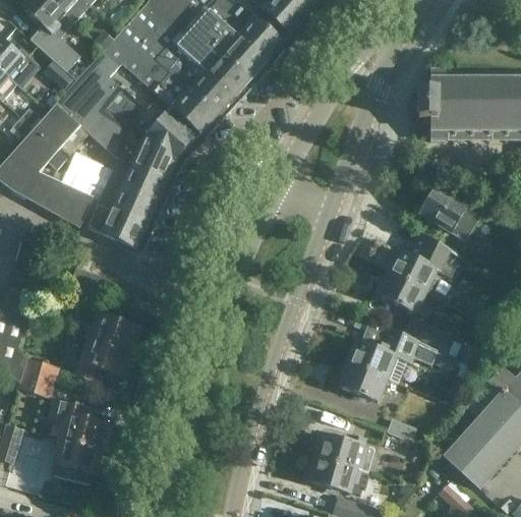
[(74,21),(50,0),(27,0),(22,6),(43,24),(30,39),(54,60),(66,71),(80,56),(60,38),(74,21)]
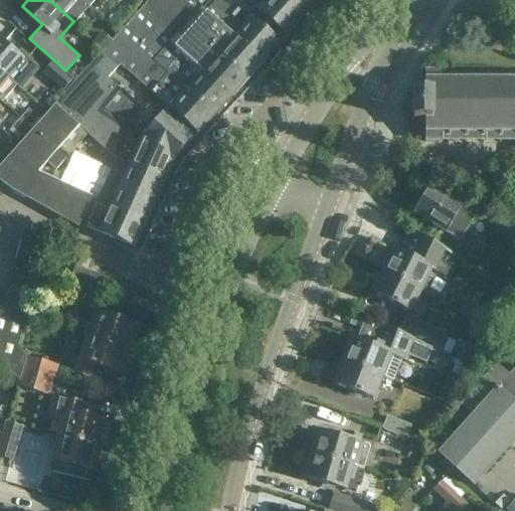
[(49,0),(73,21),(74,22),(89,5),(82,0),(49,0)]
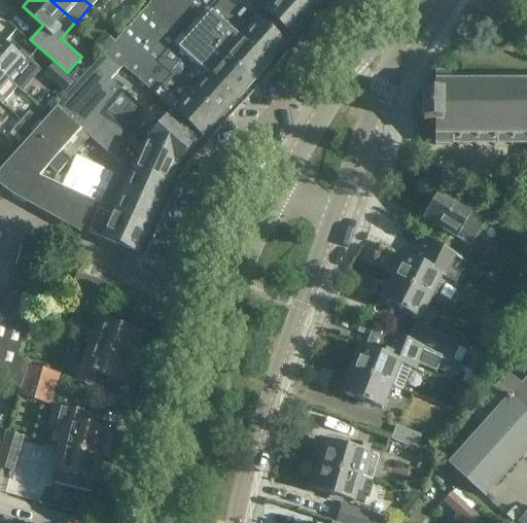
[(157,61),(174,42),(190,24),(207,6),(206,5),(201,10),(189,0),(149,0),(124,30),(118,36),(103,53),(119,68),(124,63),(171,107),(168,111),(198,137),(201,134),(201,135),(218,115),(190,91),(187,88),(157,61)]
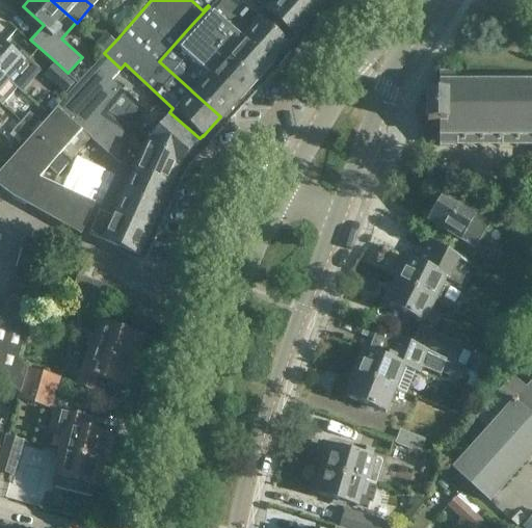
[(214,8),(213,9),(222,18),(270,61),(288,42),(241,0),(237,5),(231,0),(212,0),(209,4),(214,8)]
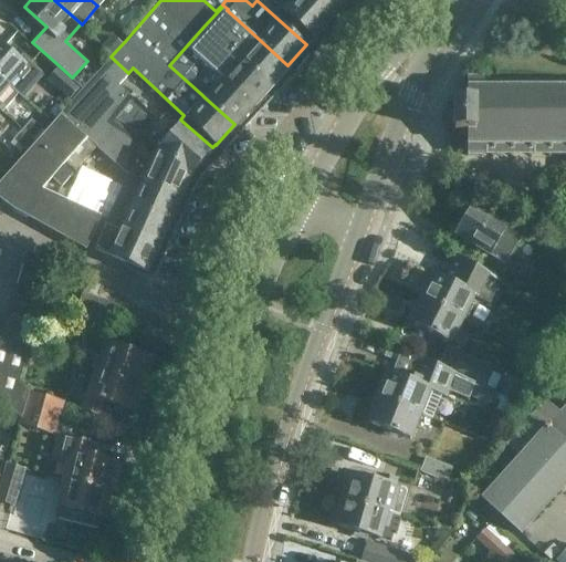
[(273,0),(281,7),(314,38),(332,17),(313,0),(273,0)]
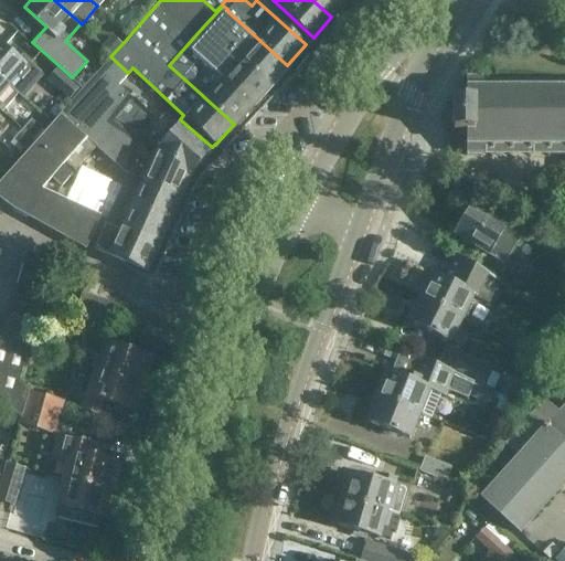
[(312,0),(331,17),(345,0),(312,0)]
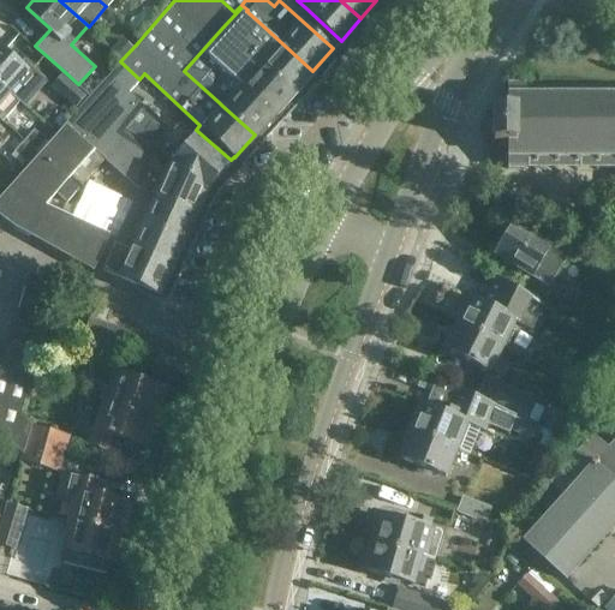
[(312,71),(257,21),(246,11),(246,12),(242,7),(222,28),(258,60),(293,93),(312,71)]
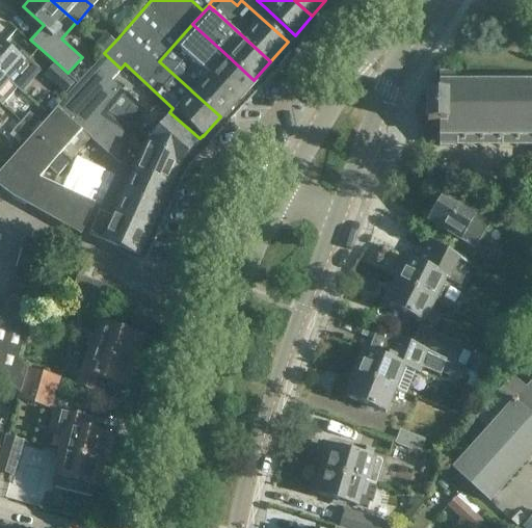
[(223,52),(192,24),(176,43),(189,54),(237,98),(254,80),(223,52)]
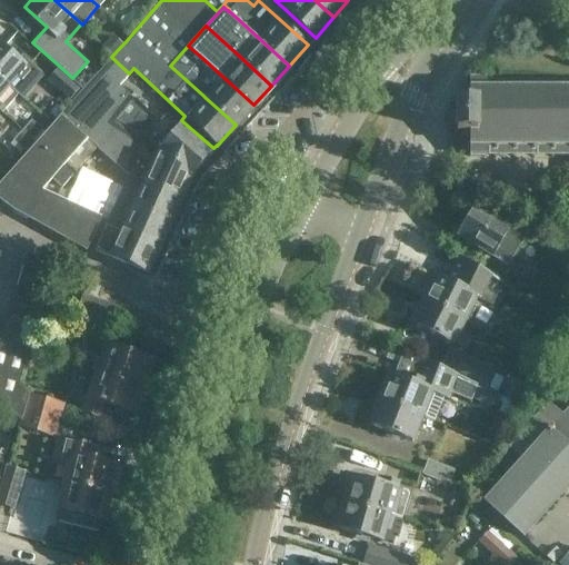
[(0,76),(9,83),(17,75),(22,79),(30,70),(7,49),(11,45),(0,35),(0,76)]
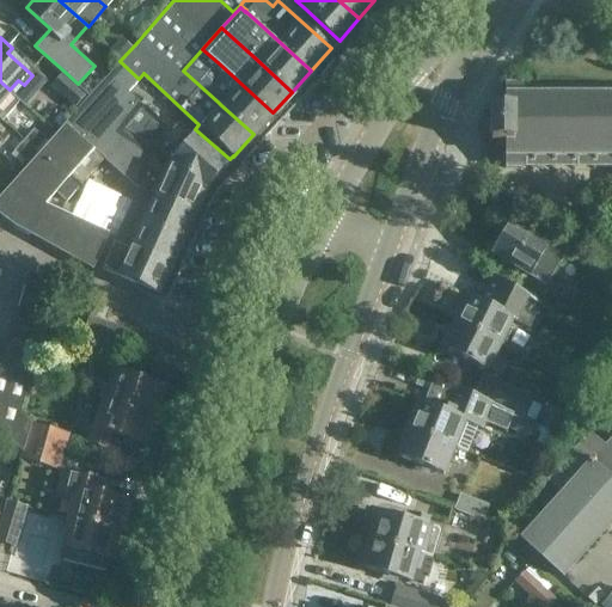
[(273,112),(218,62),(202,49),(183,71),(218,102),(254,134),(273,112)]
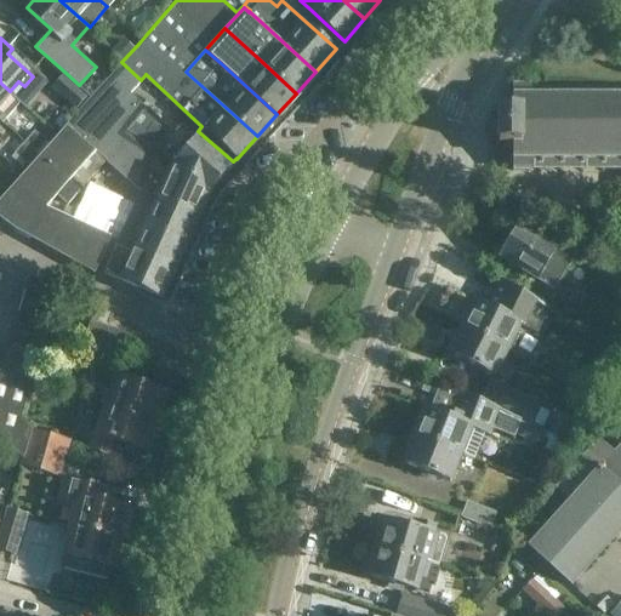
[(141,80),(121,62),(67,123),(106,157),(141,188),(198,215),(209,189),(229,167),(228,166),(233,161),(198,131),(193,136),(174,119),(167,125),(131,90),(141,80)]
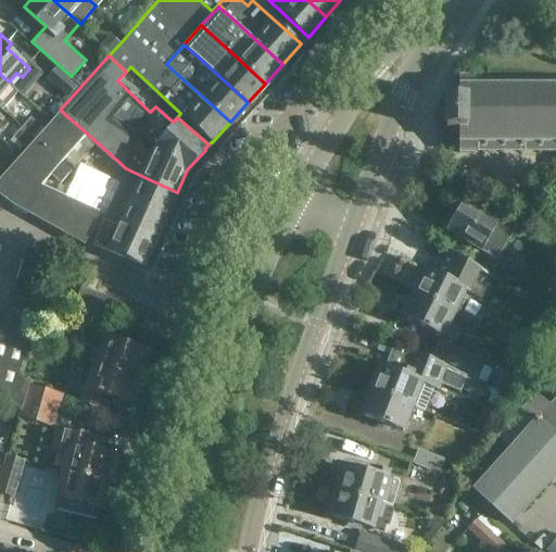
[(78,84),(71,76),(58,64),(46,76),(67,97),(78,84)]
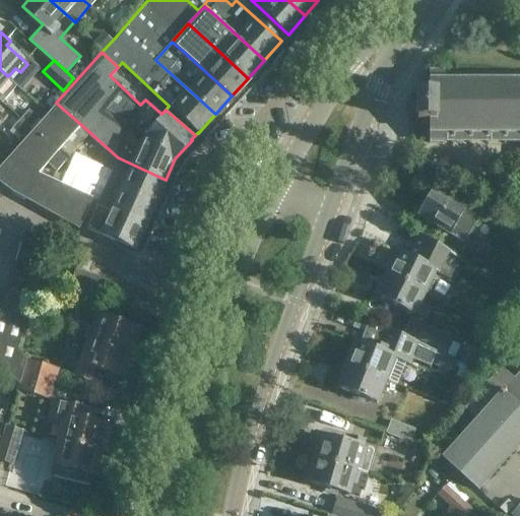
[(8,76),(0,69),(0,94),(5,89),(0,85),(8,76)]
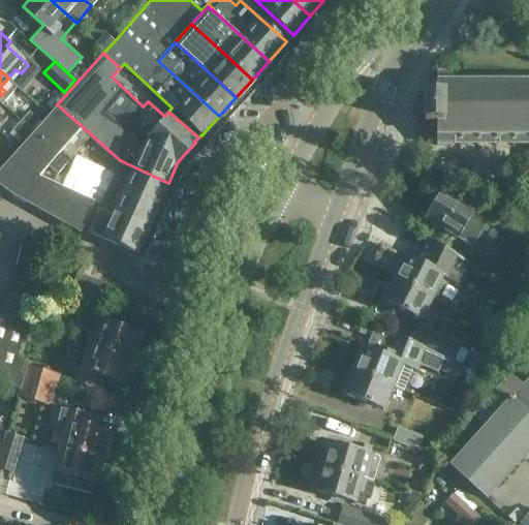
[(452,71),(437,71),(437,82),(424,82),(425,92),(425,96),(418,98),(416,101),(414,104),(414,107),(414,111),(415,113),(418,115),(421,116),(425,117),(425,132),(437,133),(437,143),(452,143),(452,140),(528,140),(528,73),(452,74),(452,71)]
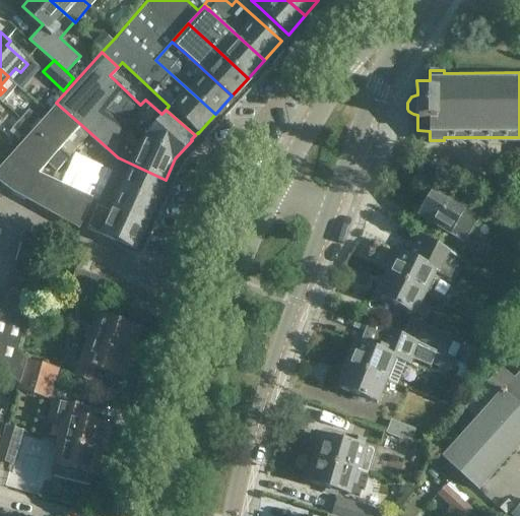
[(58,149),(61,146),(69,153),(88,131),(56,103),(37,124),(37,125),(0,166),(0,180),(13,190),(57,214),(79,228),(81,222),(93,197),(51,177),(40,172),(58,149)]
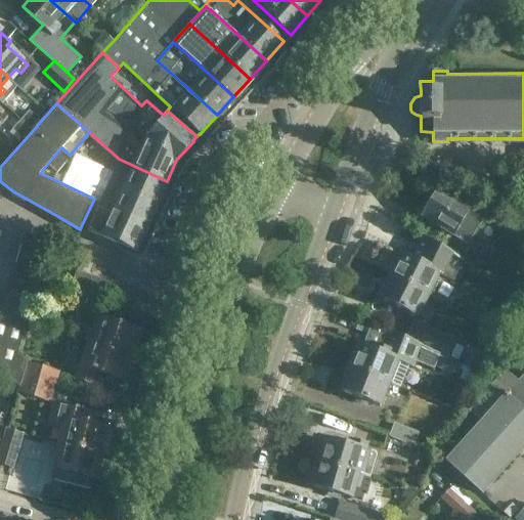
[(22,136),(39,118),(29,109),(12,127),(22,136)]
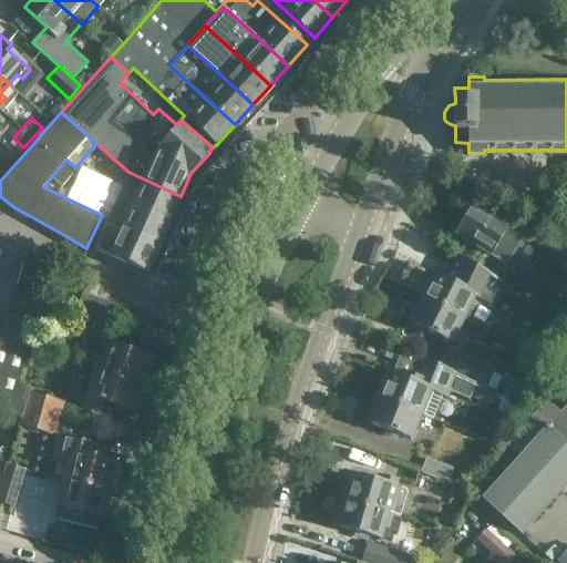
[(157,244),(181,196),(129,172),(124,183),(111,210),(106,219),(157,244)]
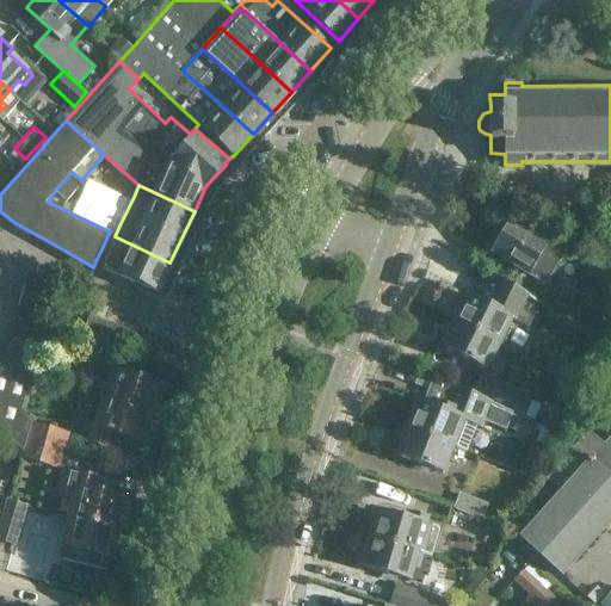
[(492,249),(538,278),(544,282),(568,243),(550,234),(545,241),(511,220),(492,249)]
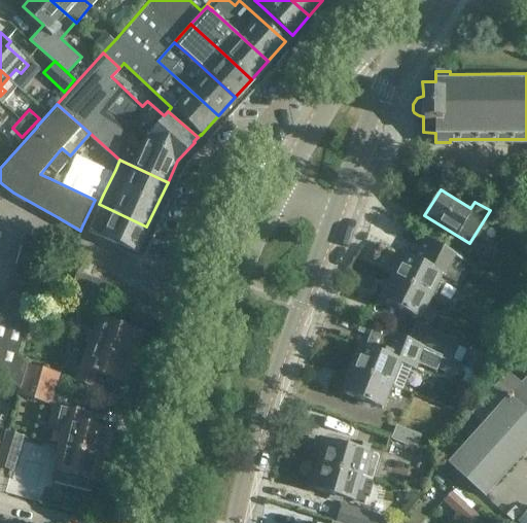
[(146,227),(99,204),(88,228),(136,250),(146,227)]
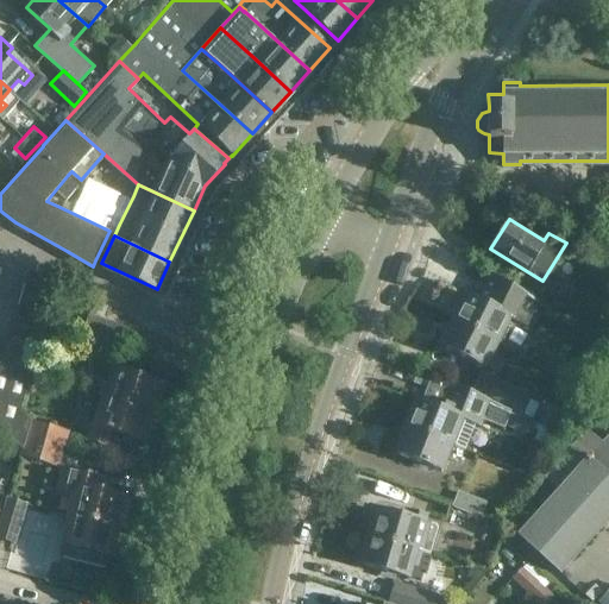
[(0,433),(22,446),(25,436),(31,419),(19,415),(31,370),(60,277),(29,270),(8,338),(0,335),(0,433)]
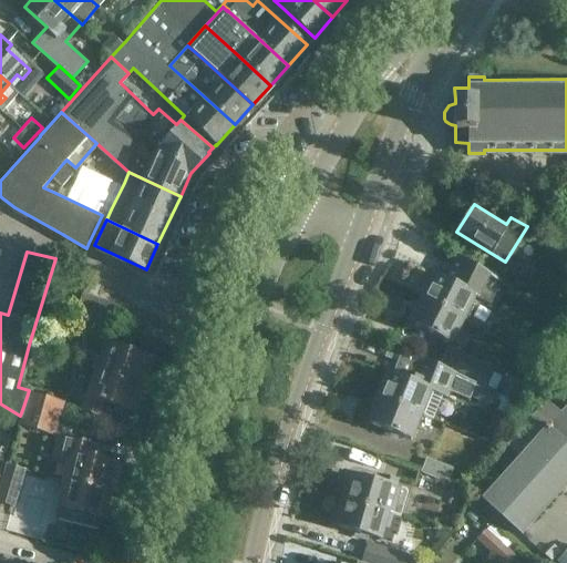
[(434,272),(422,296),(462,316),(474,293),(491,300),(501,279),(460,255),(453,264),(446,278),(434,272)]
